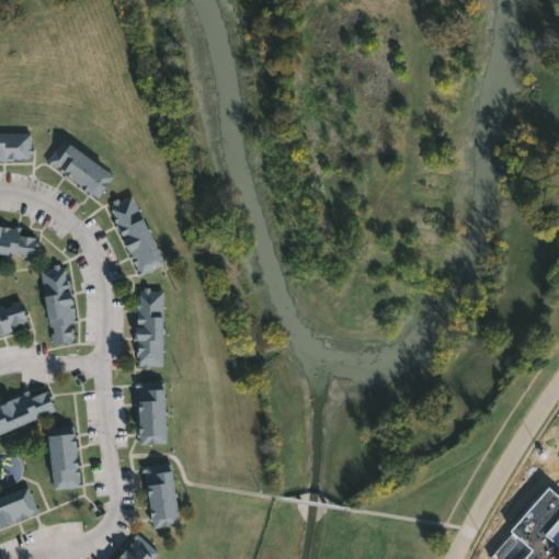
[(0,134),(30,134),(30,148),(34,148),(34,155),(31,155),(31,160),(7,160),(7,163),(1,163),(1,161),(0,161),(0,134)]
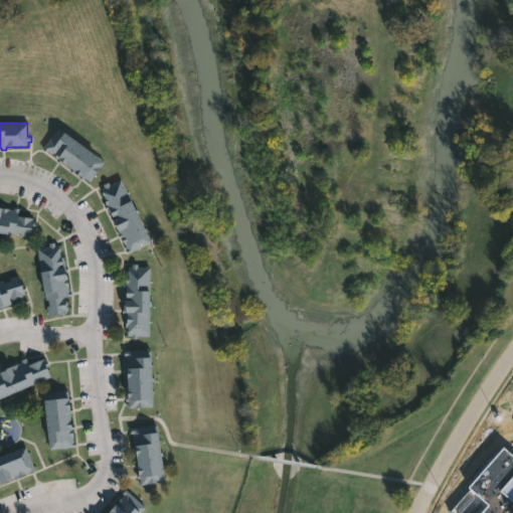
[(58,130),(64,135),(66,132),(101,158),(100,159),(105,162),(89,182),(84,179),(83,181),(75,174),(73,176),(67,171),(69,169),(61,162),(59,165),(55,162),(57,160),(43,149),(58,130)]
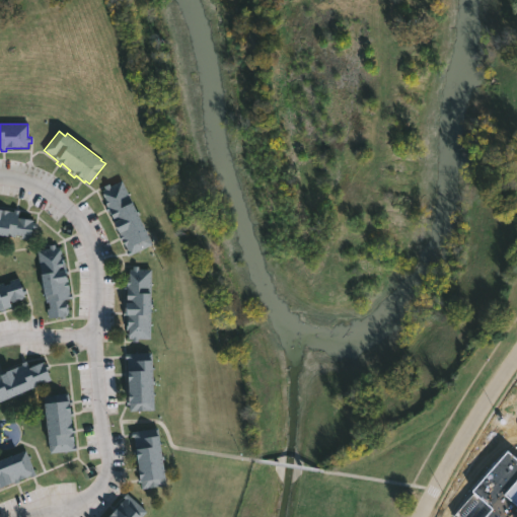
[(122,180),(133,203),(135,202),(153,237),(149,239),(153,246),(129,259),(126,252),(129,251),(123,240),(120,242),(117,237),(120,235),(118,231),(120,231),(109,211),(106,213),(103,207),(106,206),(102,200),(104,199),(101,191),(104,190),(103,188),(109,185),(111,187),(122,180)]
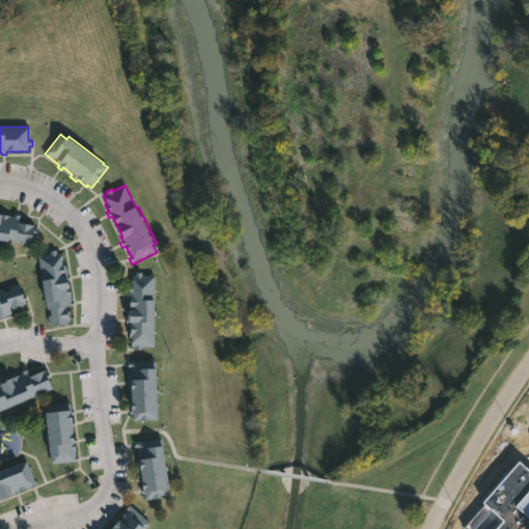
[(0,214),(16,217),(15,223),(30,226),(29,228),(32,229),(31,234),(29,234),(27,247),(0,242),(0,214)]
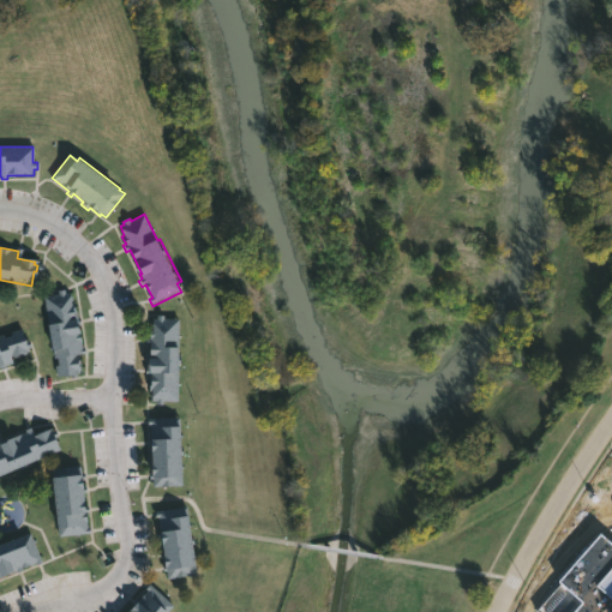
[(63,293),(63,294),(66,294),(67,298),(70,297),(76,335),(77,334),(79,349),(82,349),(83,355),(75,357),(75,359),(77,358),(78,365),(76,365),(77,372),(78,375),(75,376),(75,378),(69,379),(69,376),(55,378),(53,367),(55,367),(54,360),(52,360),(41,298),(55,295),(55,292),(63,291),(63,293)]
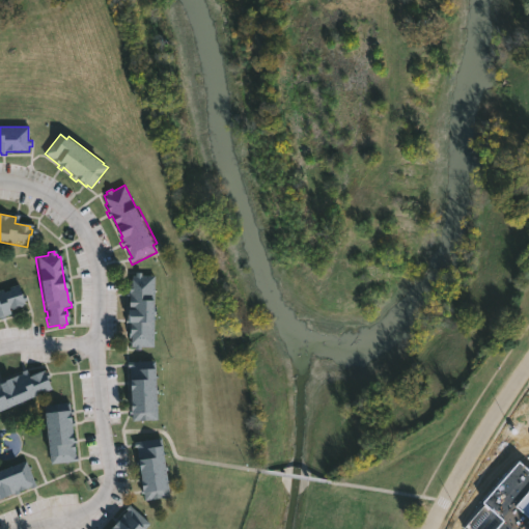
[(140,273),(140,276),(154,276),(154,300),(156,300),(156,323),(154,323),(154,349),(140,349),(140,351),(134,351),(134,347),(131,347),(130,339),(128,339),(127,324),(124,324),(124,317),(130,317),(129,299),(126,299),(126,293),(129,293),(129,284),(131,284),(131,276),(135,276),(135,273),(140,273)]
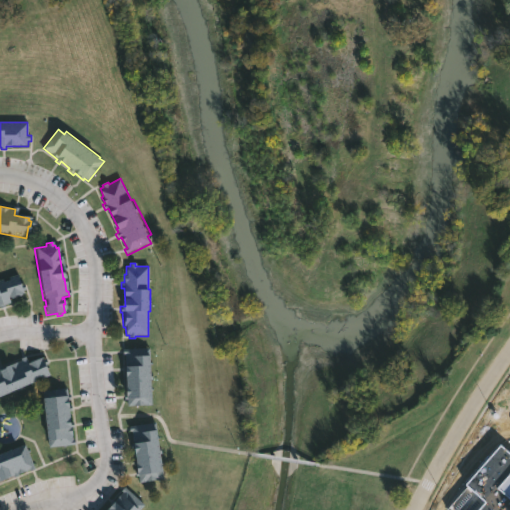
[(18,275),(21,285),(26,283),(28,291),(24,292),(25,294),(10,299),(12,304),(0,307),(0,280),(3,279),(4,282),(10,280),(9,278),(18,275)]
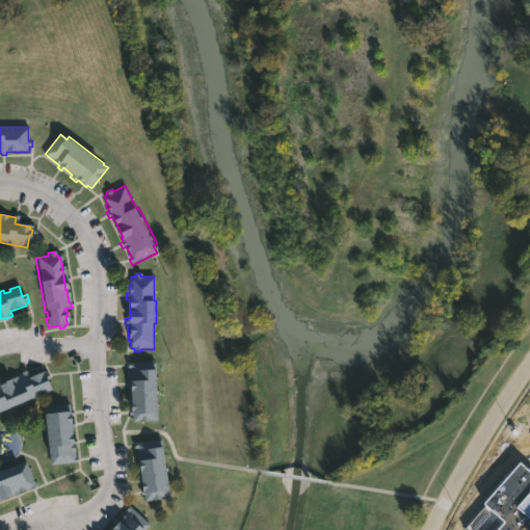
[(154,363),(154,366),(157,366),(158,414),(156,414),(156,421),(130,421),(130,417),(127,417),(127,411),(130,411),(130,404),(132,404),(132,387),(126,387),(126,381),(129,380),(129,369),(126,369),(126,363),(154,363)]
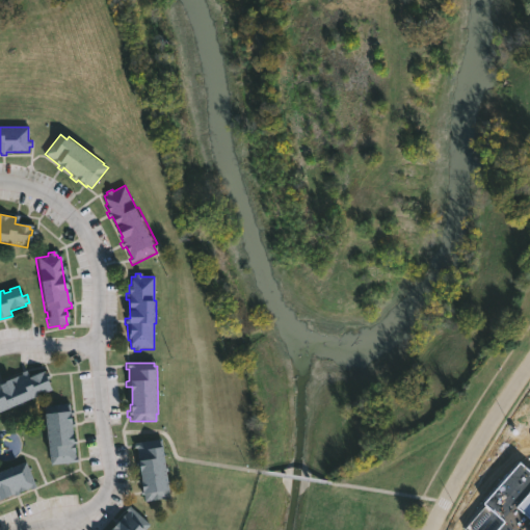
[(25,372),(27,377),(41,371),(42,375),(44,374),(46,379),(44,380),(48,391),(40,394),(38,392),(33,394),(34,396),(19,402),(20,404),(14,406),(12,404),(8,406),(8,407),(0,411),(0,381),(18,375),(18,373),(24,370),(25,372)]
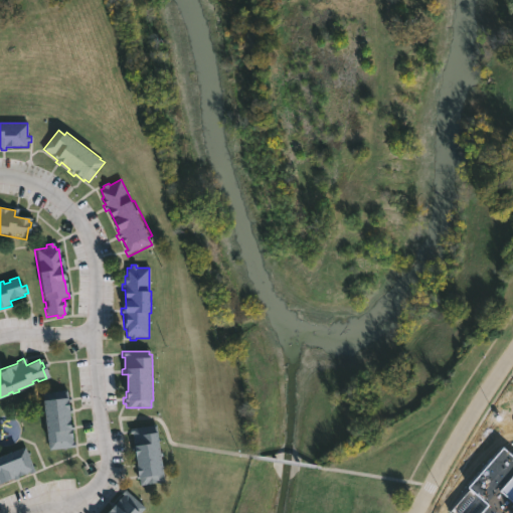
[(64,391),(64,397),(66,397),(67,401),(64,401),(64,408),(68,408),(68,413),(65,413),(66,425),(70,425),(70,430),(68,430),(69,444),(71,444),(71,448),(46,451),(45,443),(43,443),(39,401),(50,400),(49,392),(64,391)]
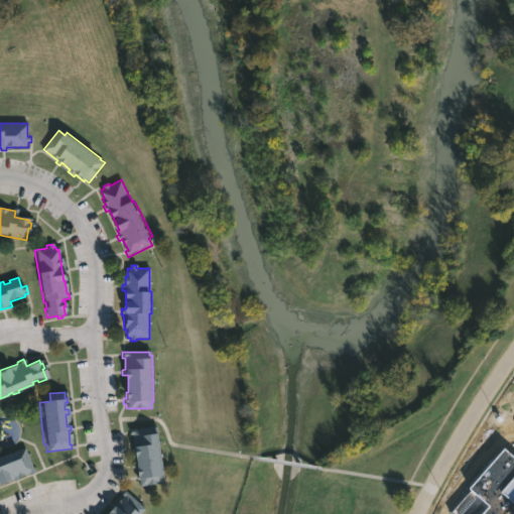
[(155,435),(158,453),(160,453),(161,459),(159,459),(163,484),(139,488),(138,481),(136,482),(130,447),(134,447),(132,436),(129,437),(128,431),(154,426),(156,434),(155,435)]
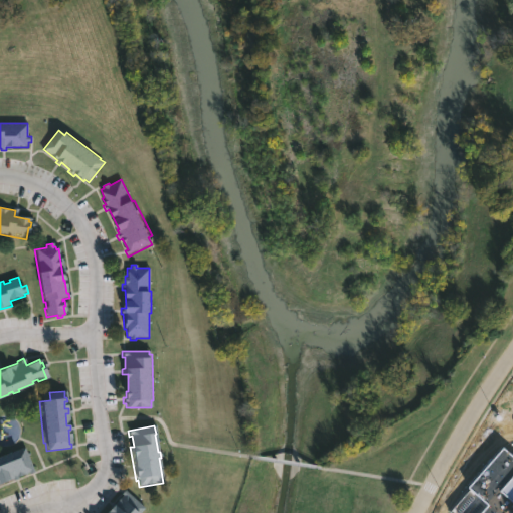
[(34,472),(35,473),(30,475),(29,473),(26,475),(13,480),(13,479),(0,485),(0,457),(24,447),(34,472)]
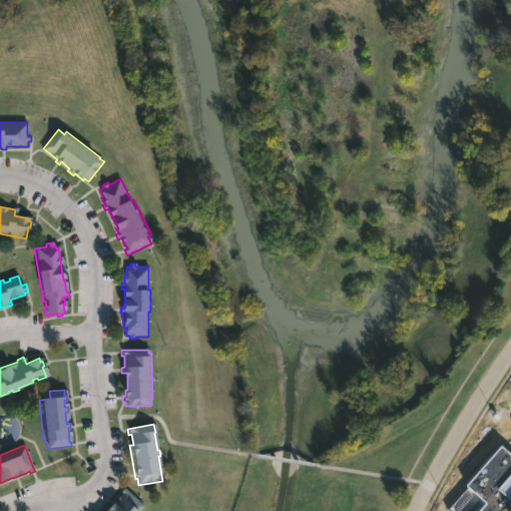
[(107,510),(123,494),(121,492),(125,488),(145,506),(142,510),(107,510)]
